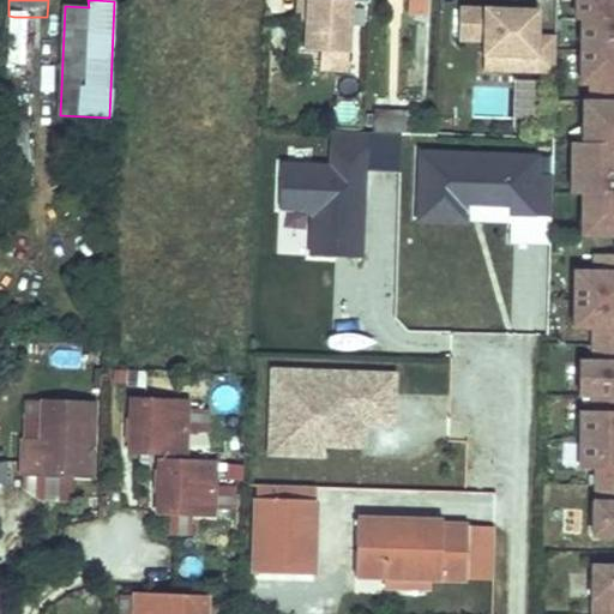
[(355,23),(355,2),(371,2),(369,0),(295,0),(295,22),(307,22),(307,50),(320,50),(320,72),(349,72),(349,52),(354,52),(355,23)]
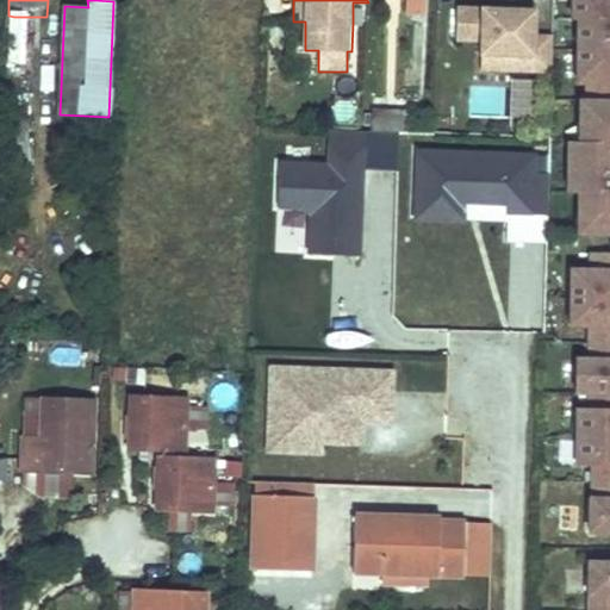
[(424,13),(424,0),(410,0),(410,13),(424,13)]
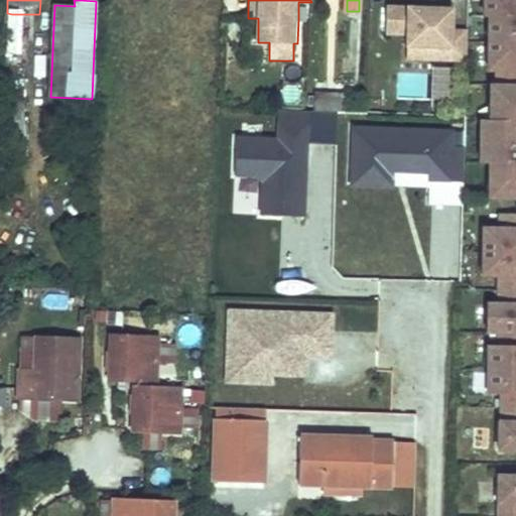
[(515,0),(489,0),(489,20),(494,20),(493,75),(502,75),(502,90),(495,90),(495,108),(504,108),(504,125),(495,125),(495,147),(486,146),(485,167),(494,167),(503,167),(503,184),(494,184),(494,203),(515,203),(515,0)]
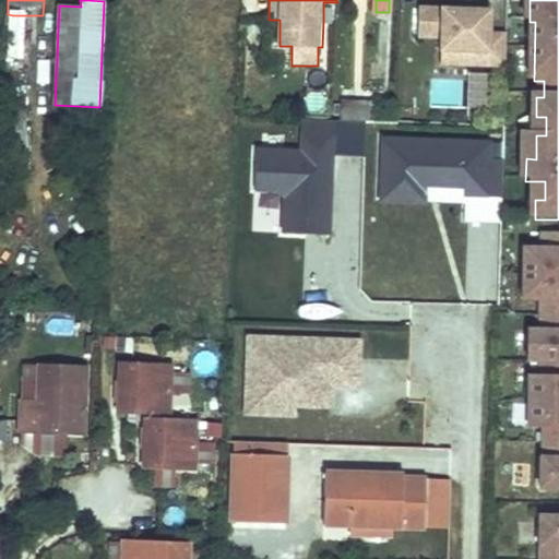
[(418,38),(440,38),(440,66),(504,68),(506,33),(492,33),(492,8),(419,6),(418,38)]
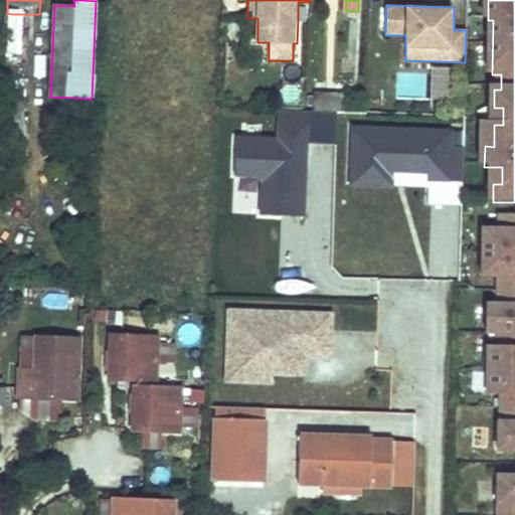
[(29,103),(35,14),(12,14),(7,102),(29,103)]
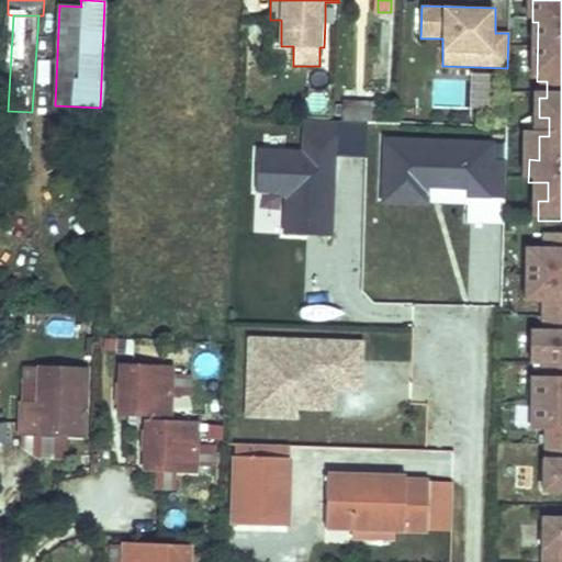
[(341,100),(340,117),(374,120),(375,102),(341,100)]
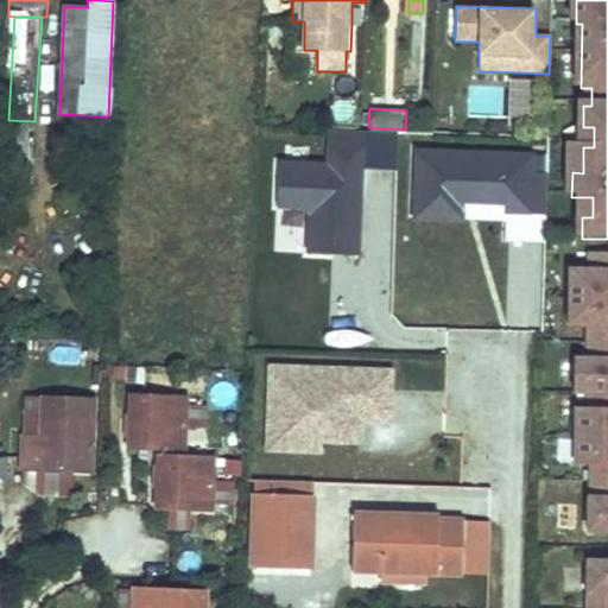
[(594,147),(594,127),(583,127),(583,147),(594,147)]
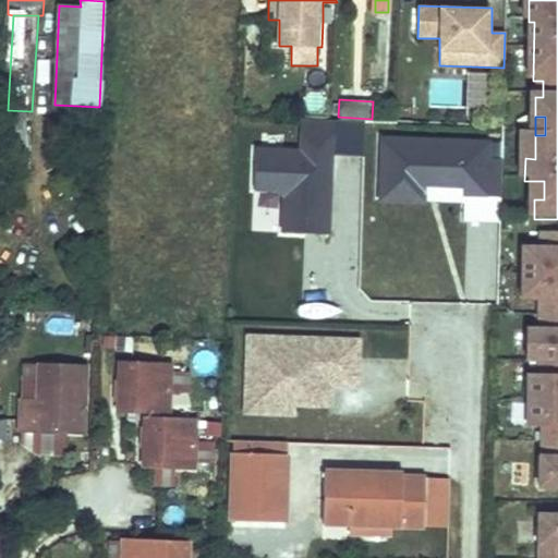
[(255,189),(283,191),(282,233),(327,234),(331,121),(300,120),(299,149),(257,147),(255,189)]
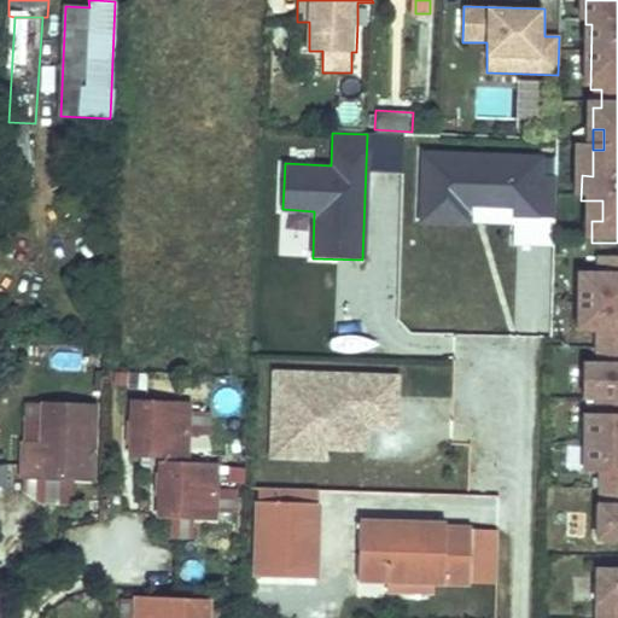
[(593,176),(593,150),(582,149),(582,175),(593,176)]
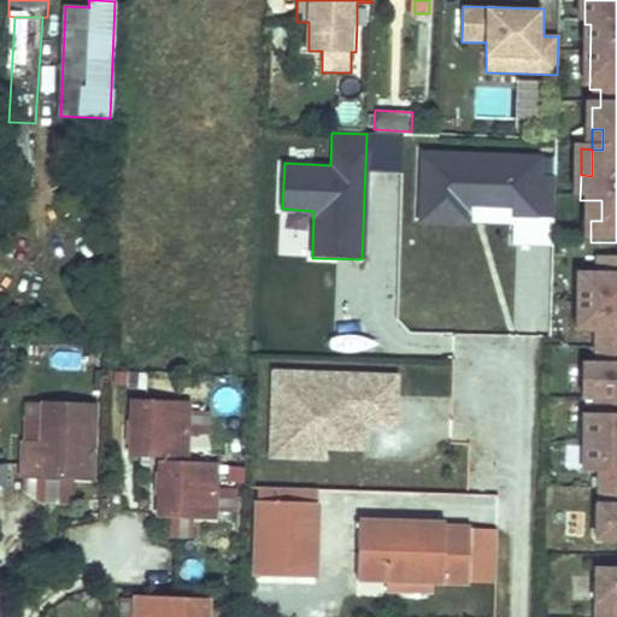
[(552,221),(553,176),(539,176),(540,153),(422,150),(422,169),(421,204),(419,222),(470,223),(471,205),(517,206),(516,219),(552,221)]
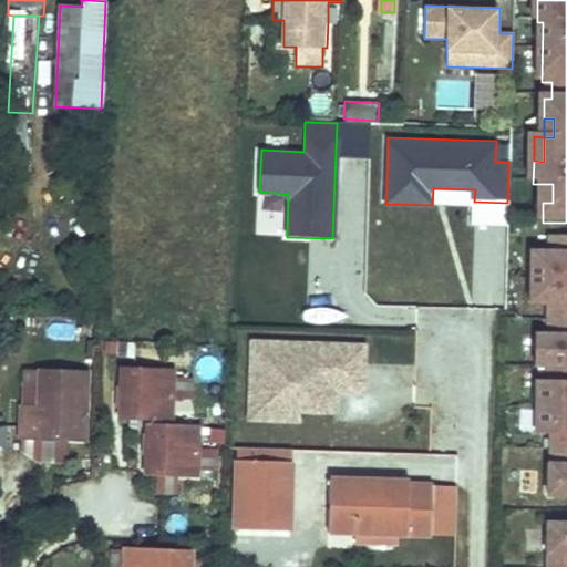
[(553,203),(553,184),(543,184),(543,203),(553,203)]
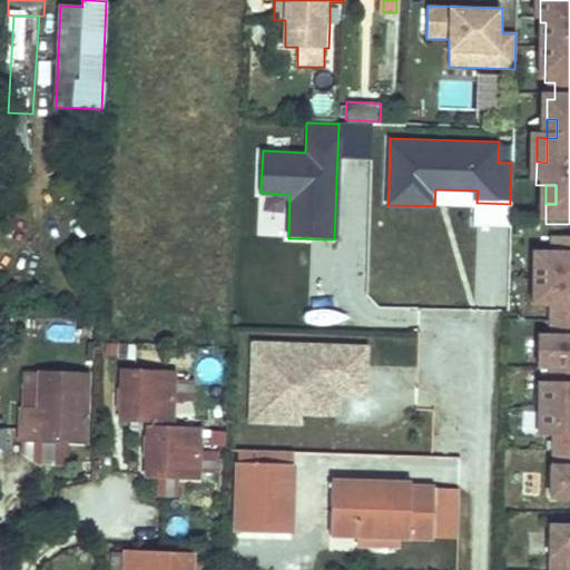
[(569,284),(569,258),(539,258),(539,284),(569,284)]
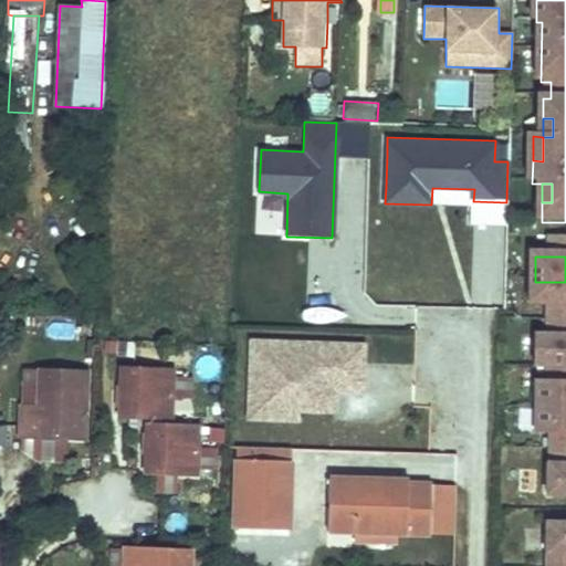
[(565,307),(565,282),(535,282),(534,307),(565,307)]
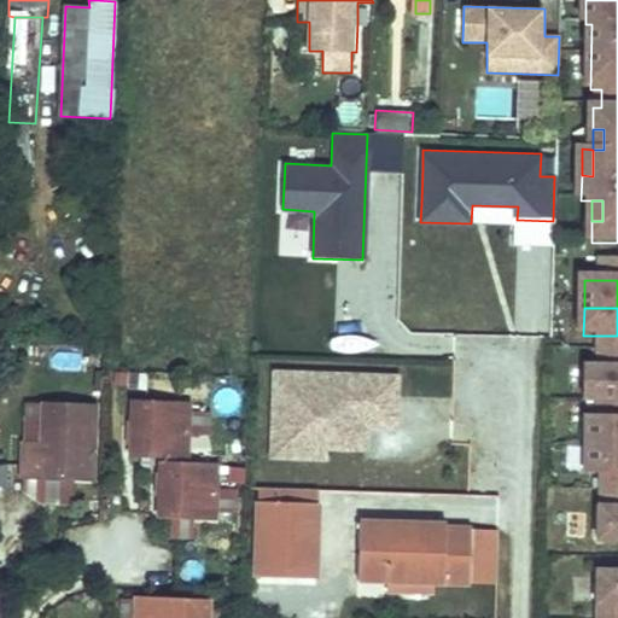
[(326,449),(368,452),(369,430),(400,430),(402,375),(270,371),(269,458),(326,459),(326,449)]
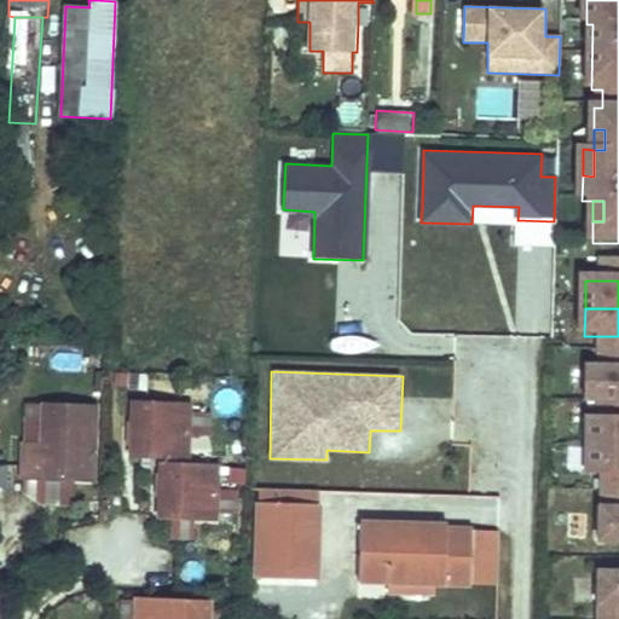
[(618,406),(618,372),(590,372),(590,406),(618,406)]
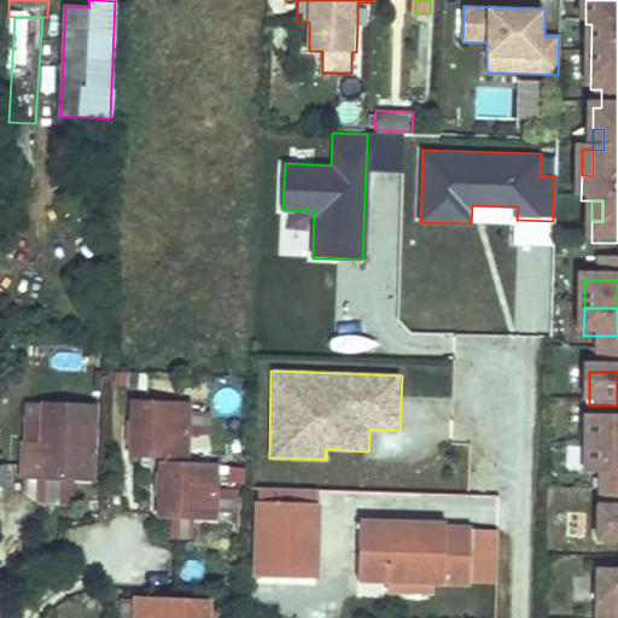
[(192,408),(192,433),(209,433),(209,408),(192,408)]
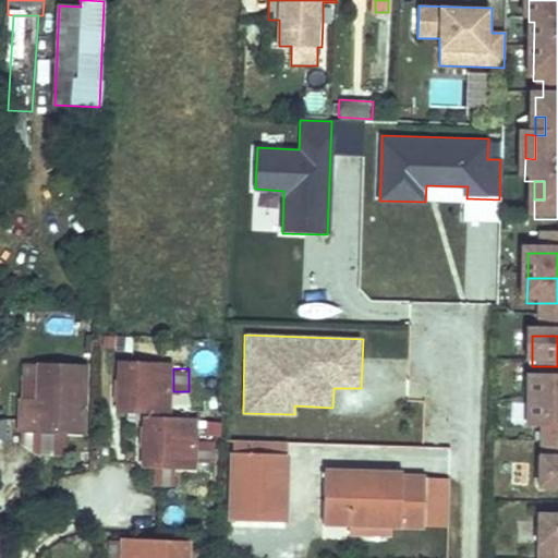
[(169,420),(171,373),(121,371),(121,390),(120,408),(120,417),(147,419),(169,420)]
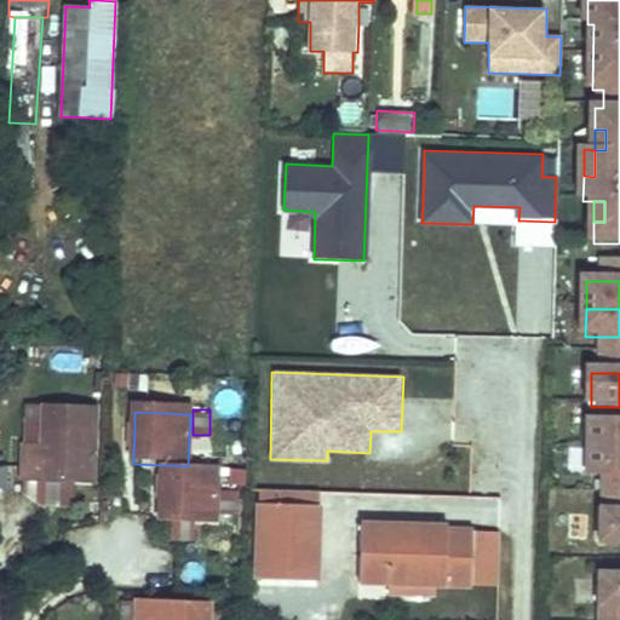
[(96,492),(99,417),(49,415),(47,455),(28,454),(28,489),(96,492)]
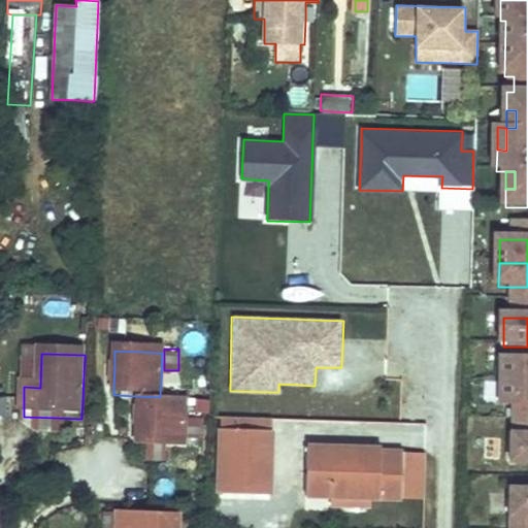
[(527,386),(527,361),(504,361),(503,386),(527,386)]
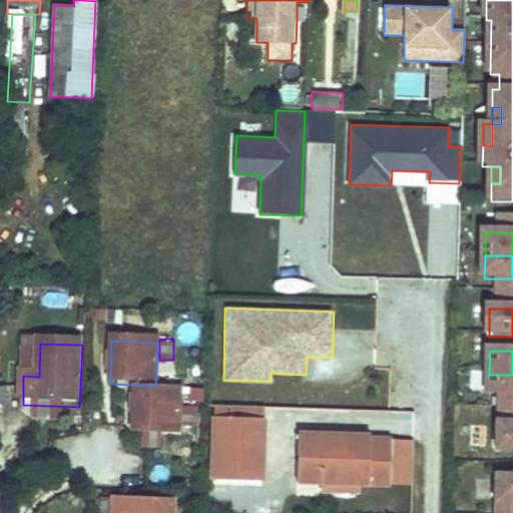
[(512,398),(512,375),(489,375),(489,398),(512,398)]
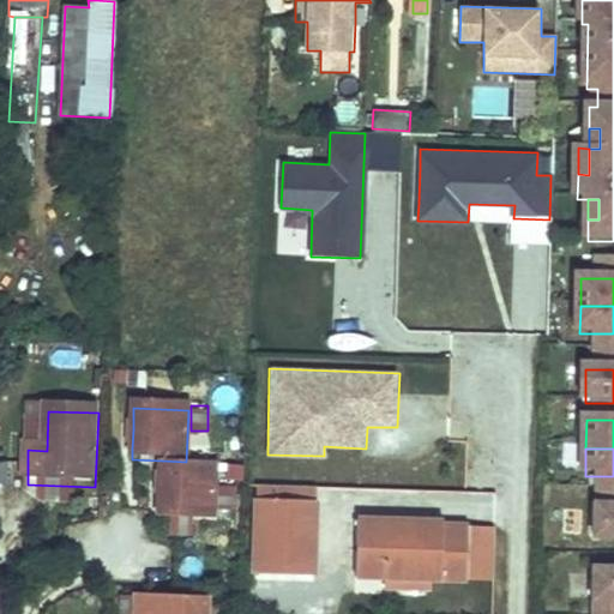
[(186,470),(186,462),(162,461),(162,469),(186,470)]
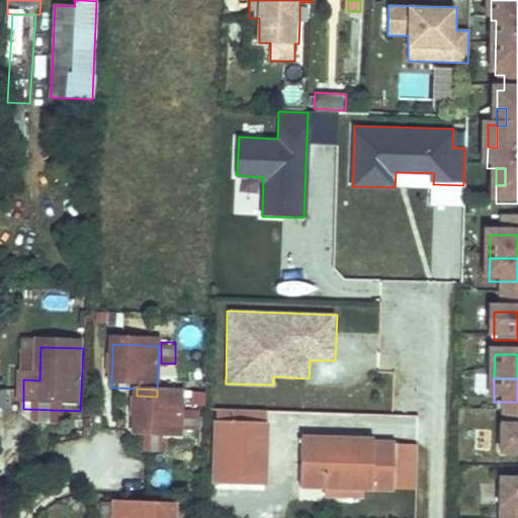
[(180,441),(182,398),(157,397),(137,396),(135,439),(180,441)]
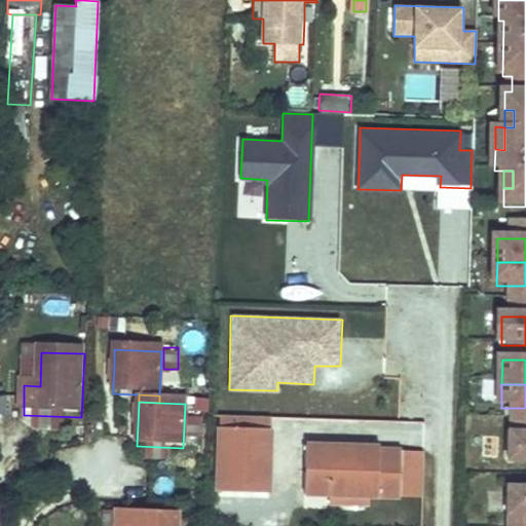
[(220,418),(220,428),(269,429),(269,419),(220,418)]
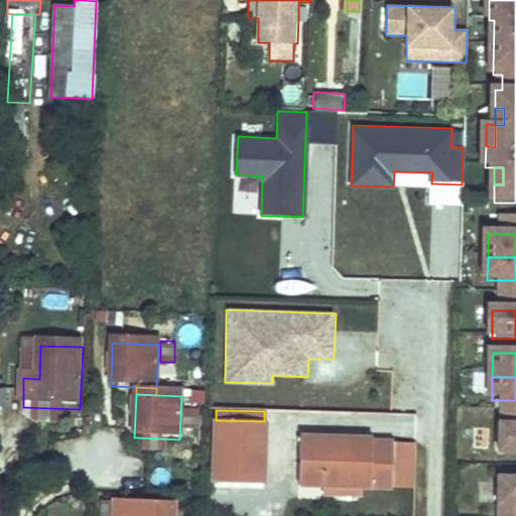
[(216,420),(212,420),(211,483),(266,485),(268,421),(264,421),(216,420)]
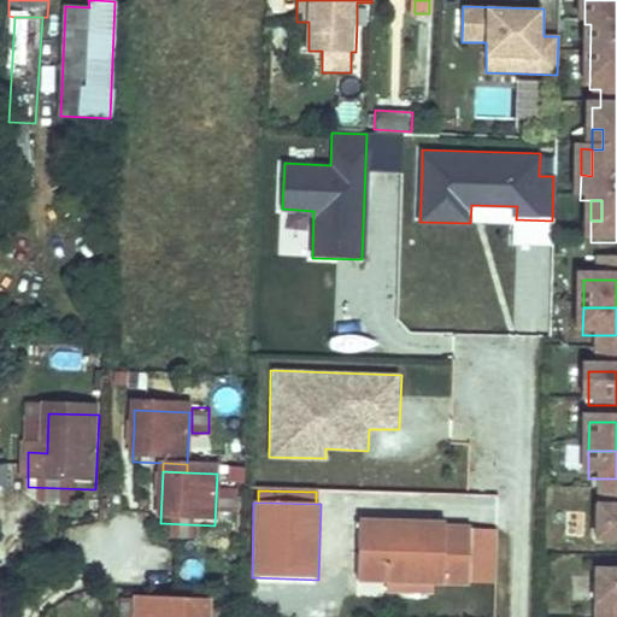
[(616,547),(616,512),(601,513),(601,547),(616,547)]
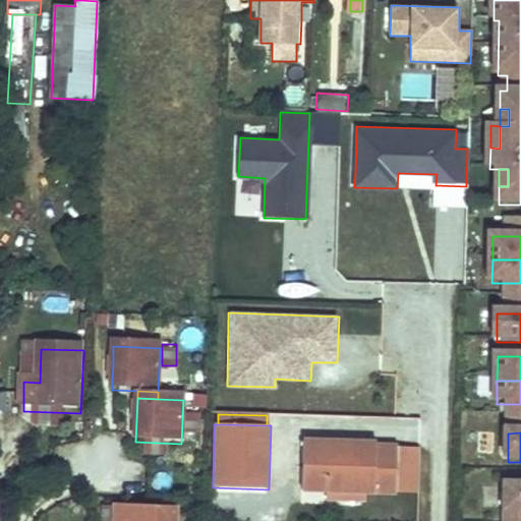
[(377,441),(304,437),(302,490),(326,491),(371,494),(374,494),(377,445),(377,441)]
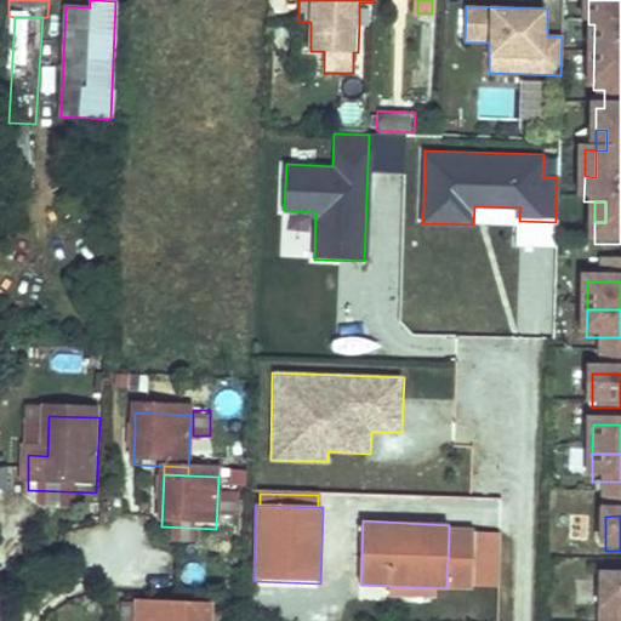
[(473,531),(449,530),(446,588),(469,590),(473,531)]
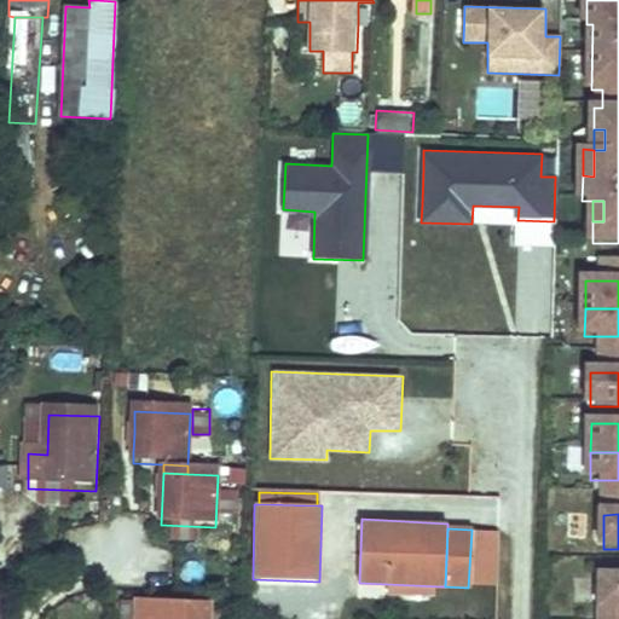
[(618,580),(603,580),(602,615),(618,614),(618,580)]
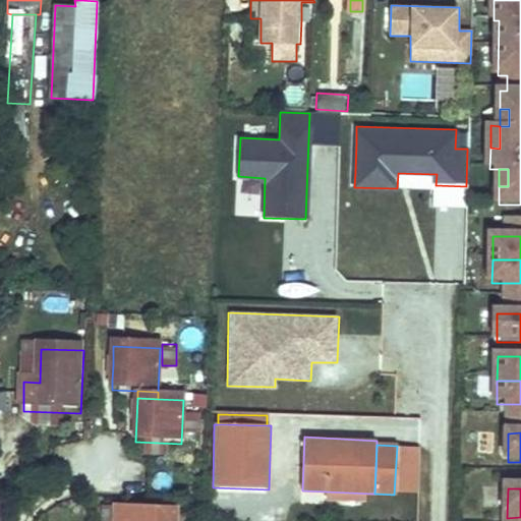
[(371,494),(326,491),(326,499),(370,501),(371,494)]
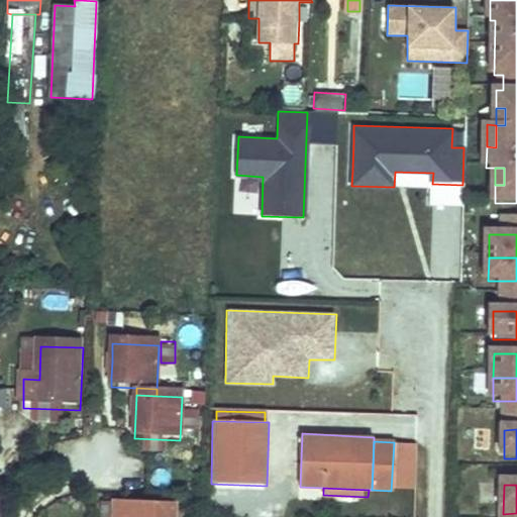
[(176,516),(177,503),(111,500),(110,516),(176,516)]
